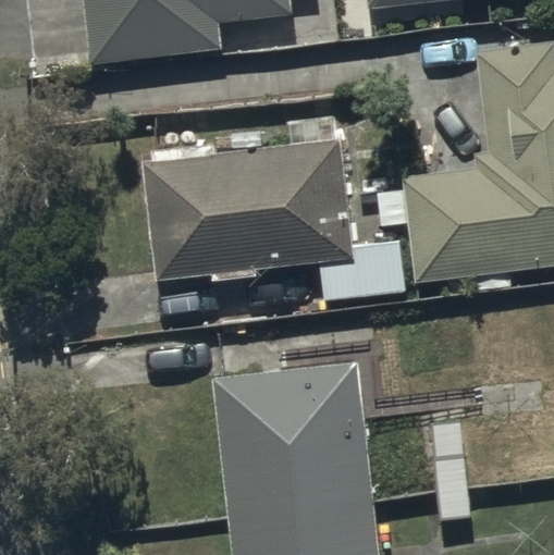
[(81,0),(88,65),(222,49),(219,23),(293,14),(291,0),(81,0)]
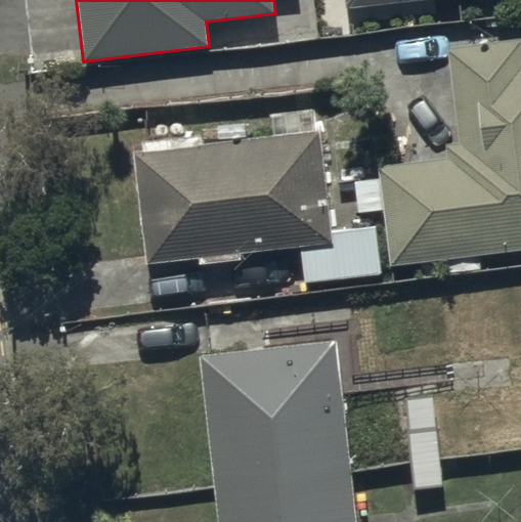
[(343,0),(344,8),(427,0),(343,0)]
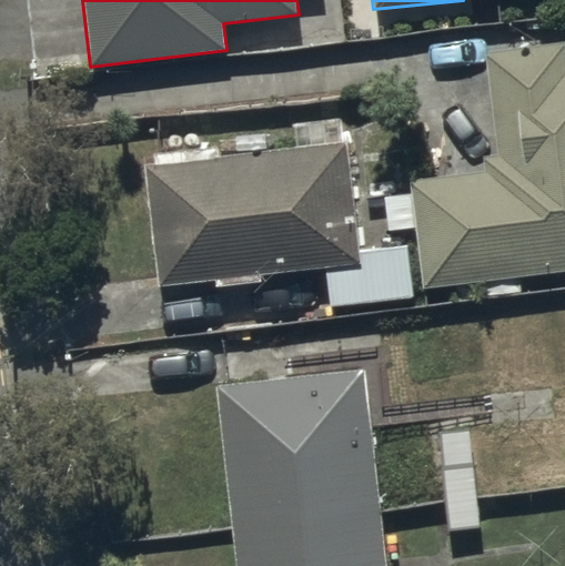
[(518,278),(564,272),(564,40),(564,41),(484,50),(496,153),(482,155),(484,171),(410,180),(411,193),(383,196),(387,231),(414,229),(422,290),(481,283),(483,297),(521,293),(518,278)]
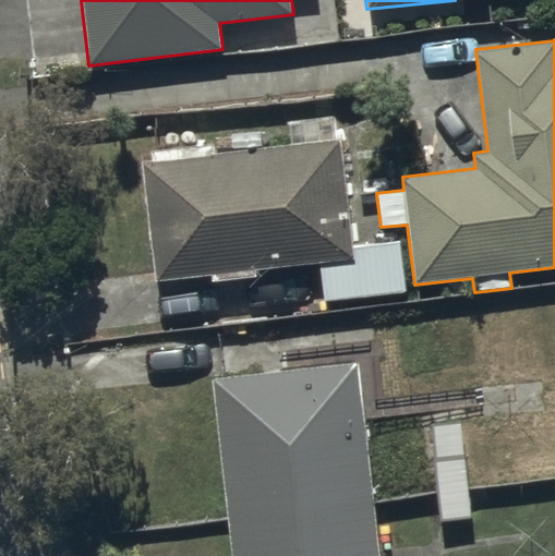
[(152,158),(142,159),(155,281),(213,275),(213,281),(257,277),(256,270),(320,263),(323,301),(406,292),(400,241),(354,245),(342,137),(337,137),(335,116),(287,120),(290,143),(215,150),(215,143),(152,149),(152,158)]
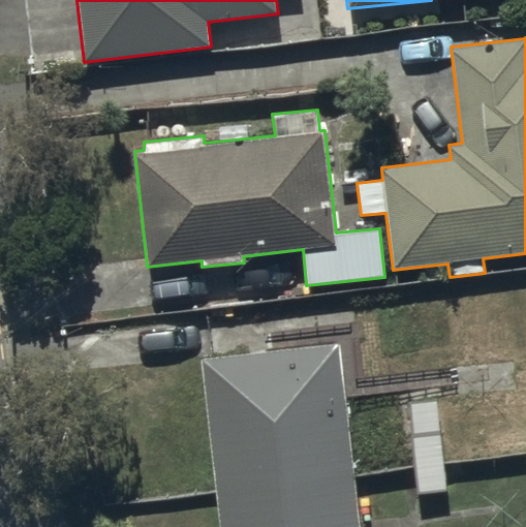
[(361,526),(340,342),(200,358),(219,526),(361,526)]
